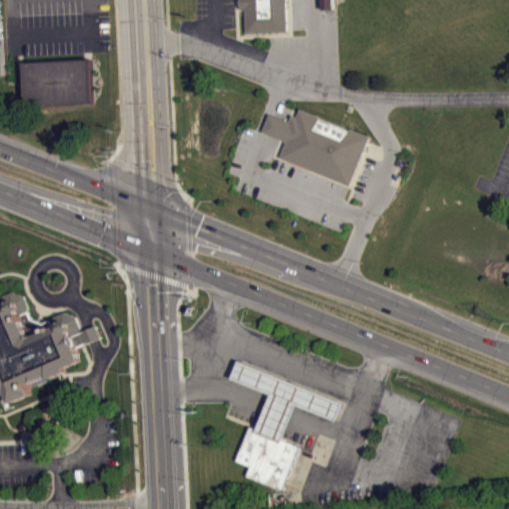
[(235,0),(236,10),(241,10),(242,34),(283,32),(281,0),(235,0)]
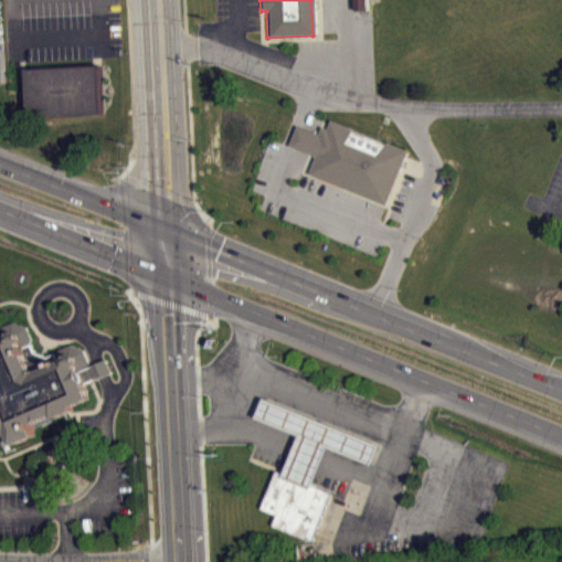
[(21,70),(23,119),(96,116),(94,66),(21,70)]
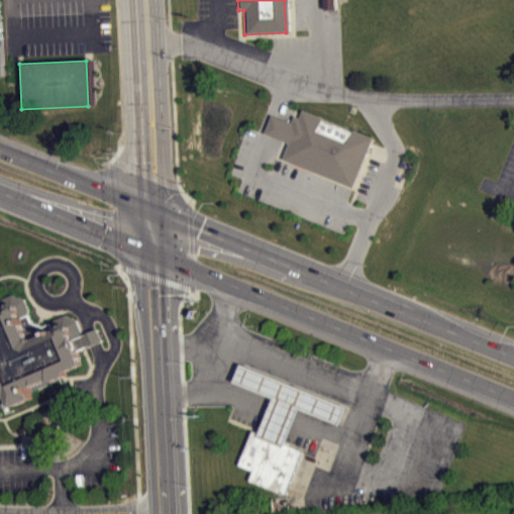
[(269,116),(262,134),(286,143),(280,160),(349,188),(370,138),(299,110),(296,119),(291,117),(288,124),(269,116)]
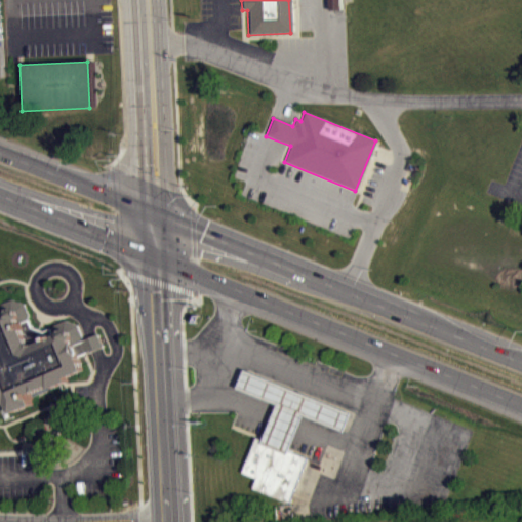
[(0,406),(4,405),(8,415),(29,406),(24,396),(45,388),(46,390),(65,383),(64,378),(81,371),(76,359),(77,358),(76,357),(101,347),(94,334),(71,346),(71,344),(69,344),(67,339),(69,338),(69,336),(67,331),(63,329),(56,332),(54,334),(50,336),(47,329),(40,332),(29,327),(26,321),(25,319),(26,316),(22,305),(9,299),(0,303),(0,406)]
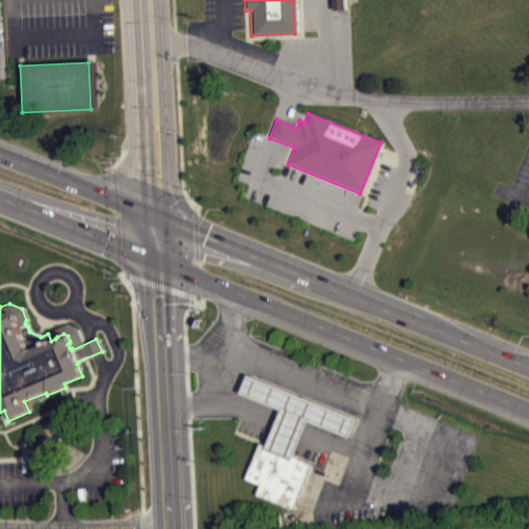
[(246,376),(239,395),(241,395),(250,399),(262,403),(269,407),(278,411),(280,412),(276,420),(265,447),(258,444),(244,479),(258,485),(255,496),(291,510),(309,466),(291,457),(302,431),(307,422),(308,422),(315,425),(324,429),(334,433),(345,438),(347,439),(354,420),(352,419),(341,415),(331,411),(322,407),(315,403),(305,400),(295,396),(285,392),(276,389),(269,386),(258,380),(247,376),(246,376)]
